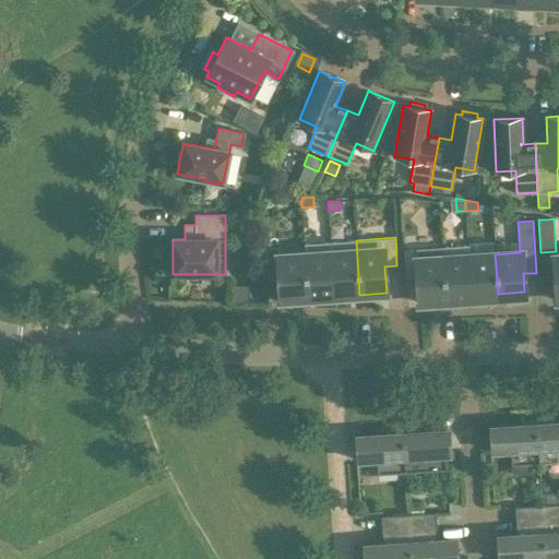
[(359,295),(356,240),(330,241),(333,296),(359,295)]
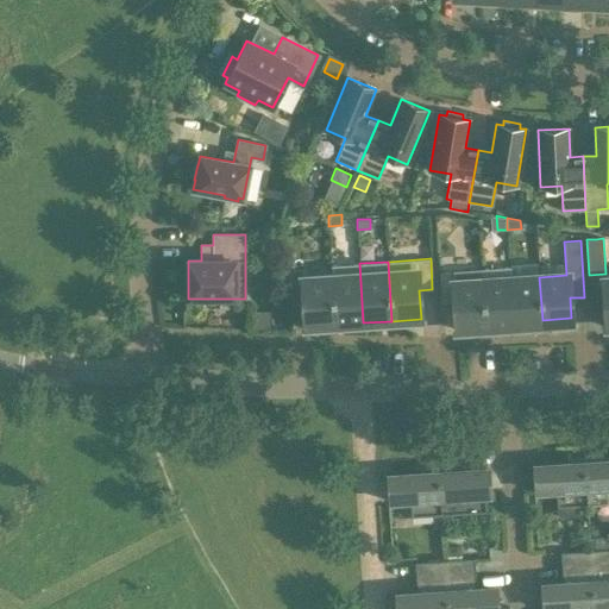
[(363,322),(359,263),(331,265),(332,277),(334,325),(363,322)]
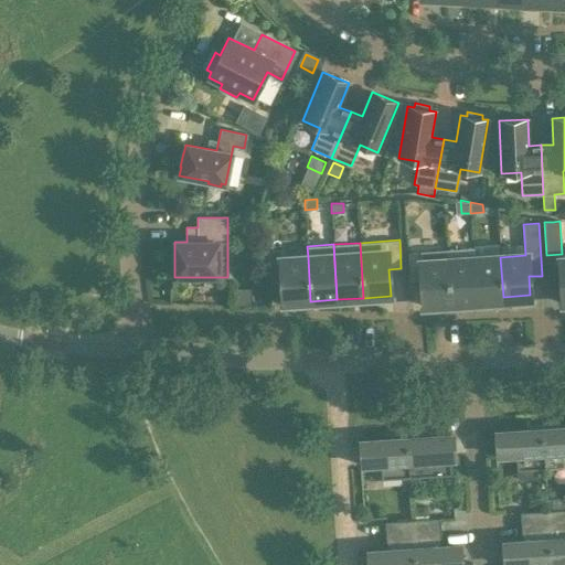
[(477,299),(473,258),(473,247),(446,249),(447,260),(450,300),(477,299)]
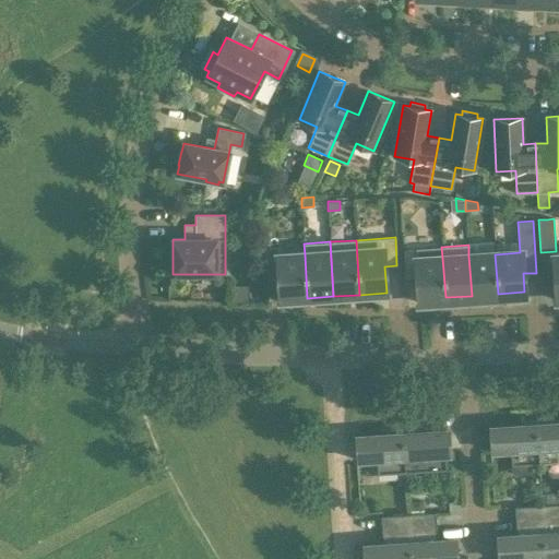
[(307,298),(305,254),(278,257),(277,247),(265,247),(266,278),(278,278),(281,300),(307,298)]
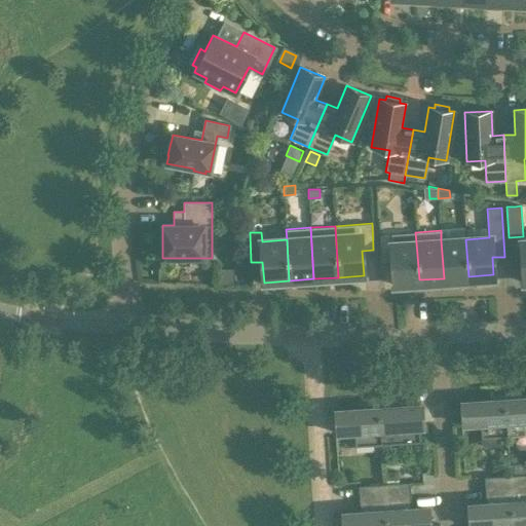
[(419,279),(416,242),(392,243),(391,234),(379,235),(380,258),(392,257),(393,282),(419,279)]
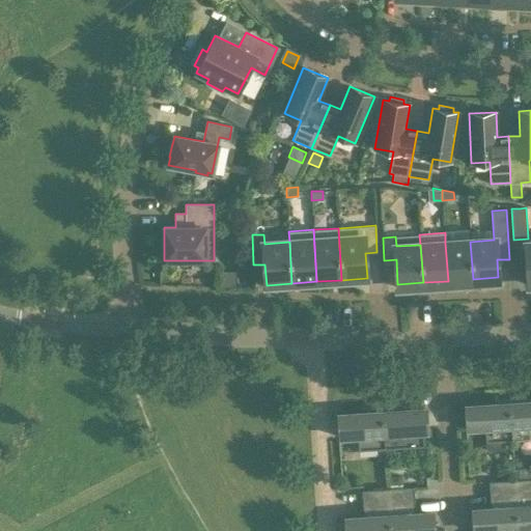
[(473,279),(470,242),(445,243),(448,281),(473,279)]
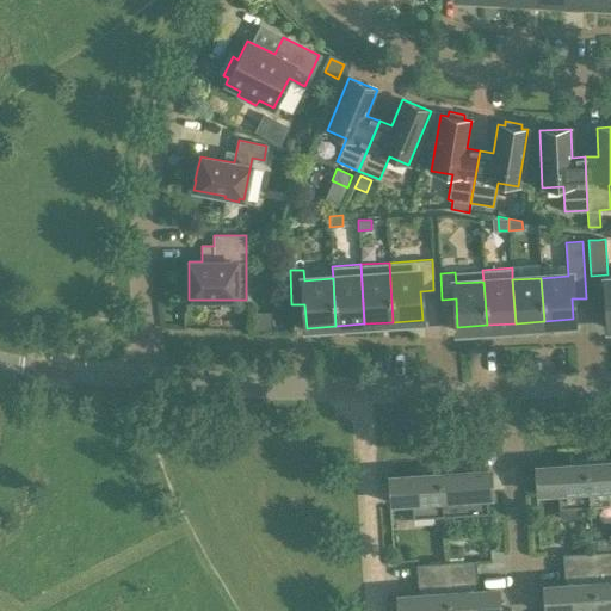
[(253,313),(253,329),(272,329),(272,313),(253,313)]
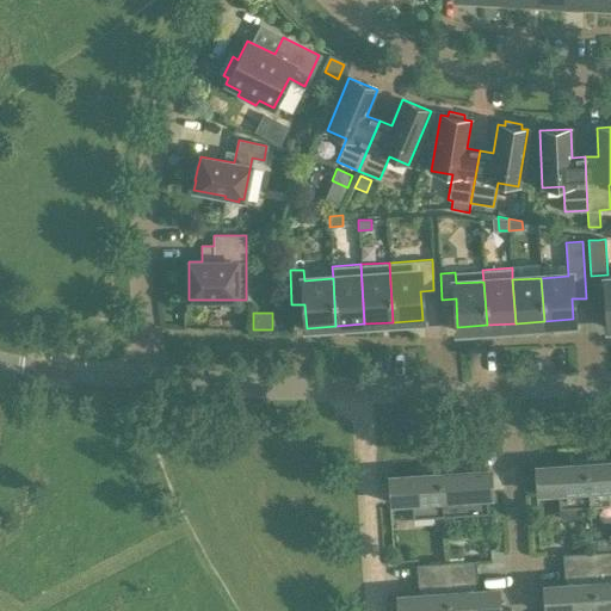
[(587,479),(588,506),(610,504),(610,461),(602,462),(602,457),(586,458),(587,479)]
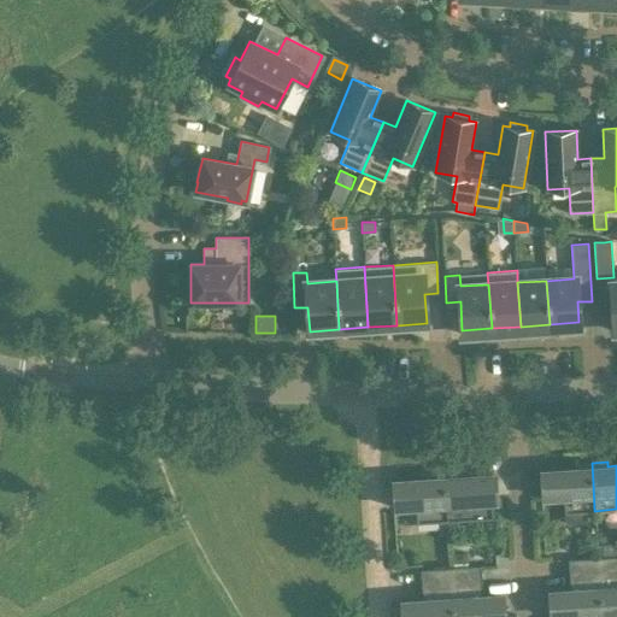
[(594,511),(593,483),(592,463),(576,464),(576,468),(544,470),(544,477),(547,477),(547,492),(545,492),(546,499),(563,498),(564,513),(594,511)]
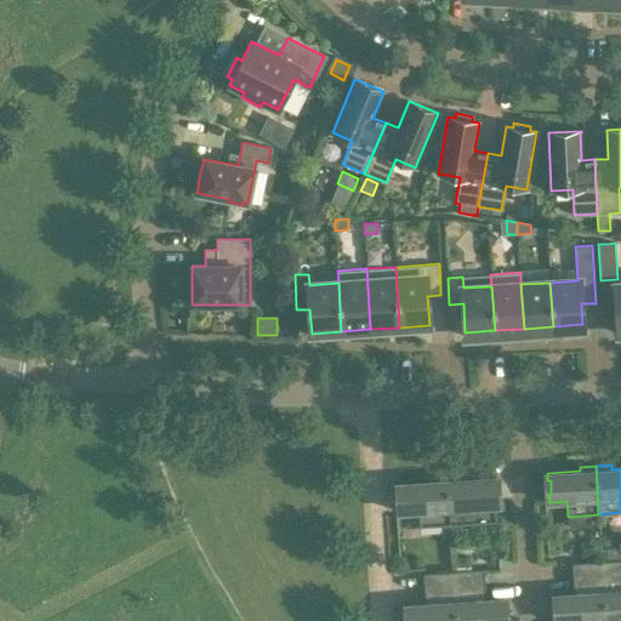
[(446,476),(448,486),(450,524),(496,522),(495,506),(497,506),(496,499),(494,499),(493,484),(496,484),(495,477),(462,479),(462,474),(446,476)]
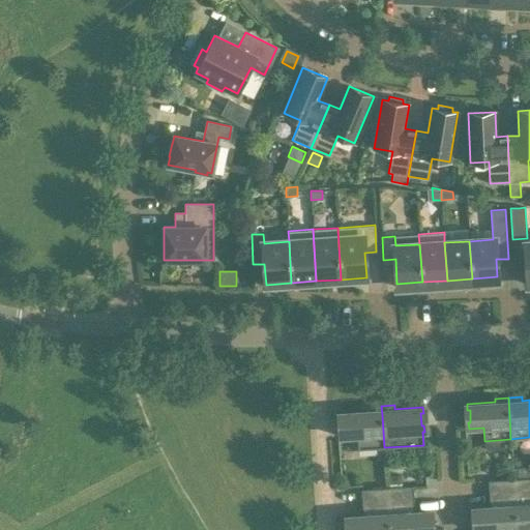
[(382,415),(381,406),(367,407),(367,411),(340,413),(341,419),(343,419),(344,431),(342,431),(342,438),(357,437),(358,449),(384,447),(382,415)]
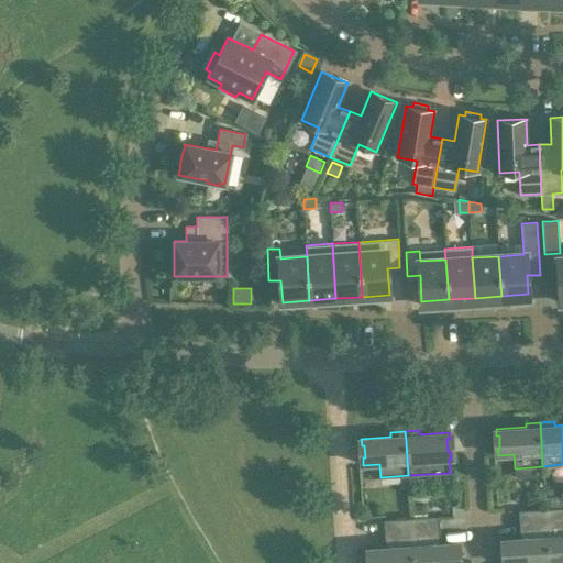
[(562,507),(545,509),(547,523),(562,521),(562,507)]
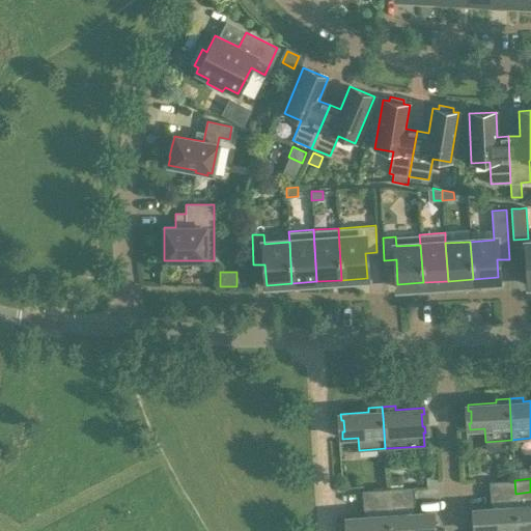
[(515,494),(514,480),(488,482),(490,495),(515,494)]
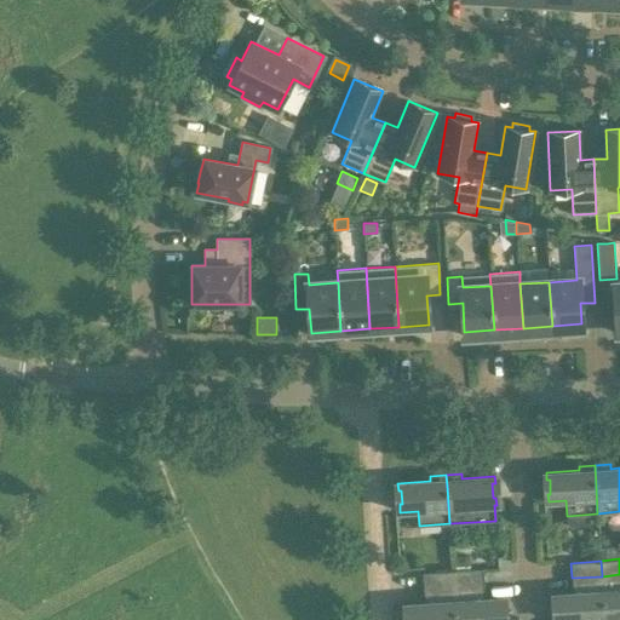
[(482,569),(455,570),(452,570),(453,586),(483,584),(482,569)]
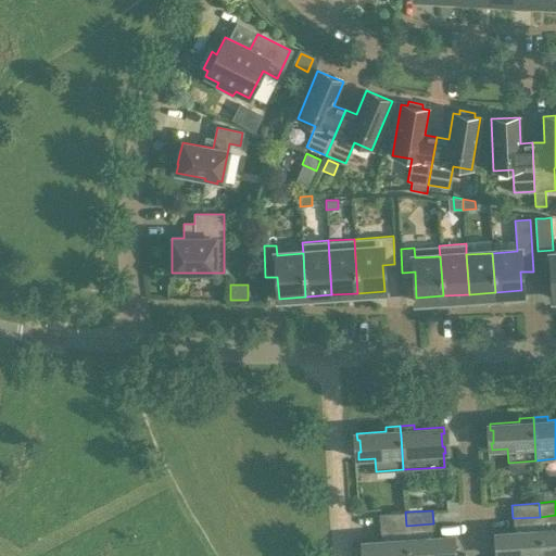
[(406,526),(405,512),(379,514),(379,528),(406,526)]
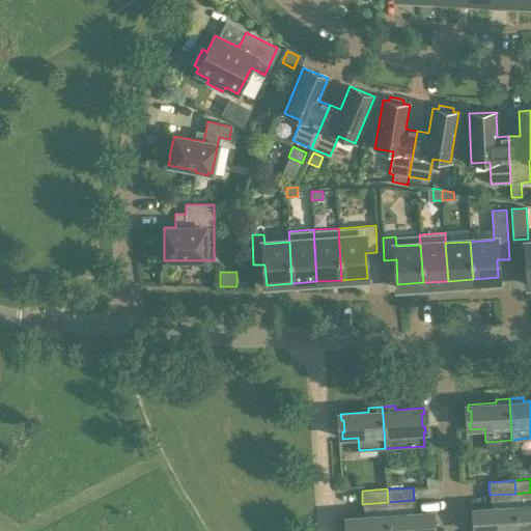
[(530,530),(530,492),(515,494),(518,530),(530,530)]
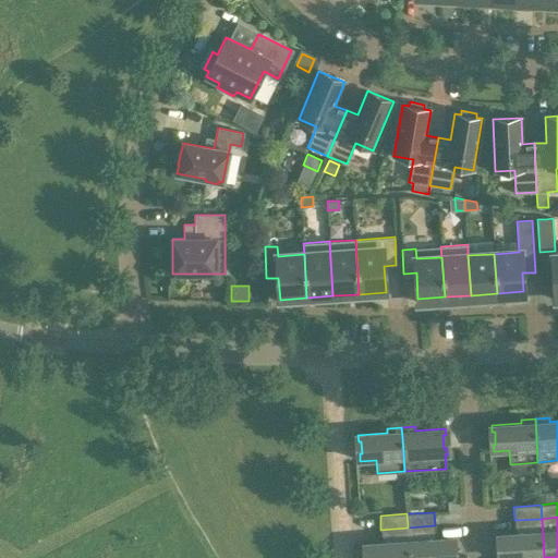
[(544,557),(542,519),(514,520),(516,533),(499,534),(499,541),(501,541),(502,554),(500,554),(500,557),(544,557)]
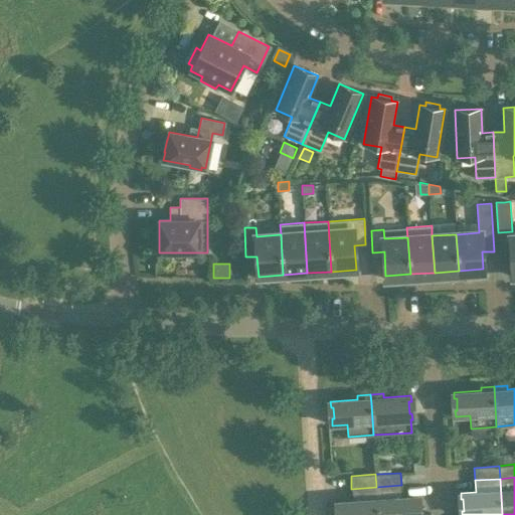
[(401,485),(376,487),(378,514),(418,514),(416,514),(415,502),(417,502),(417,496),(402,497),(401,485)]
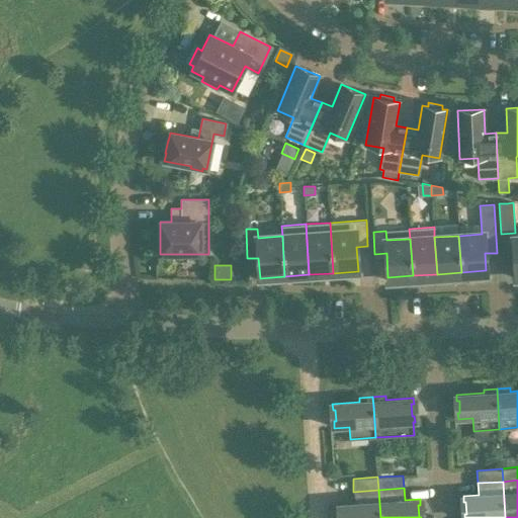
[(380,517),(378,490),(353,492),(354,503),(339,504),(340,511),(342,510),(342,517),(380,517)]
